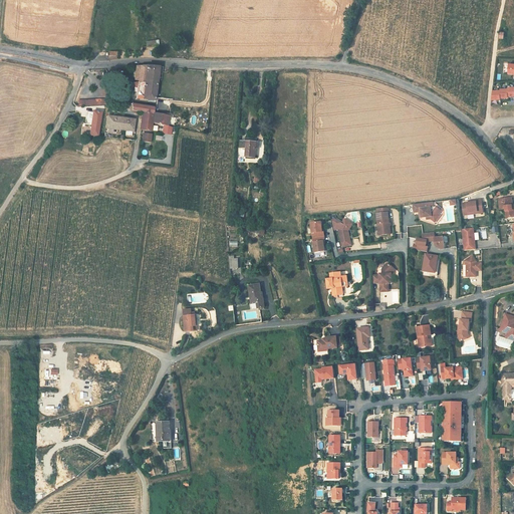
[(162,81),(163,72),(164,67),(149,65),(136,66),(135,79),(139,80),(139,82),(146,83),(147,80),(158,81),(158,80),(162,81)]
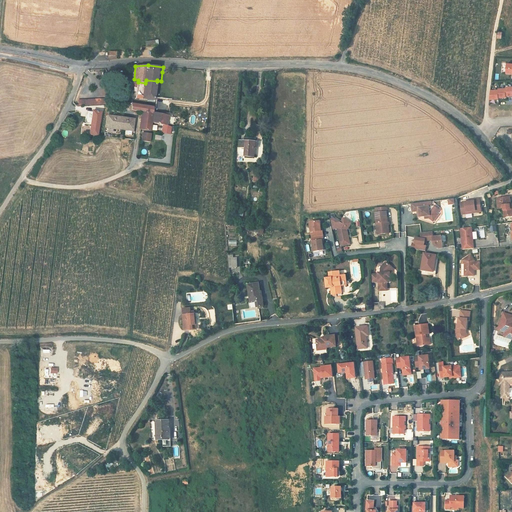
[(155,100),(157,81),(146,80),(145,83),(138,82),(131,83),(131,86),(137,87),(136,98),(140,99),(140,100),(149,101),(150,99),(155,100)]
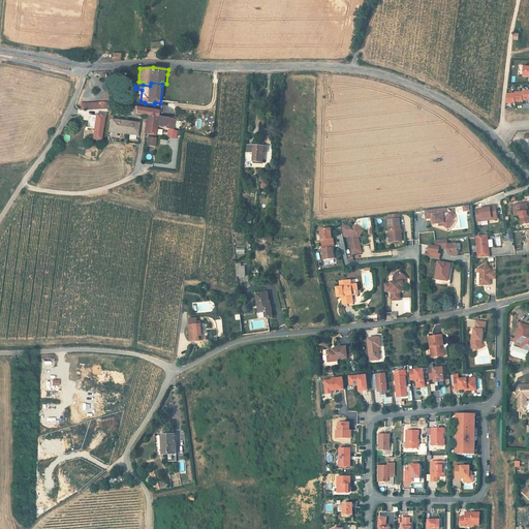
[(507,94),(506,102),(516,102),(516,101),(524,100),(524,99),(528,98),(528,90),(523,90),(524,92),(516,92),(516,93),(507,94)]
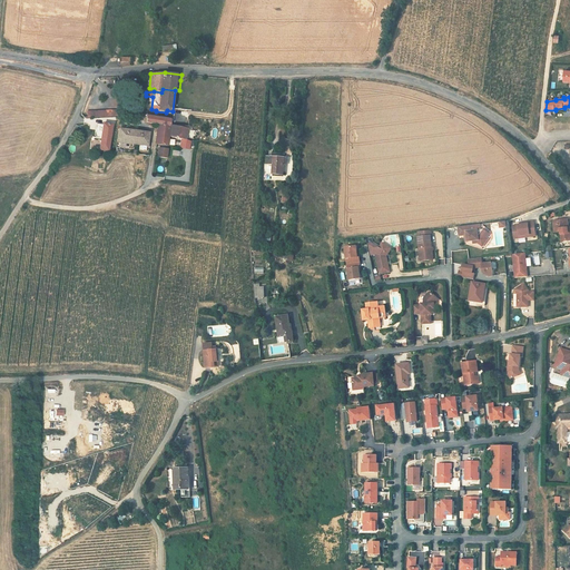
[(117,116),(138,115),(137,110),(127,111),(126,106),(117,106),(118,111),(116,111),(117,116)]
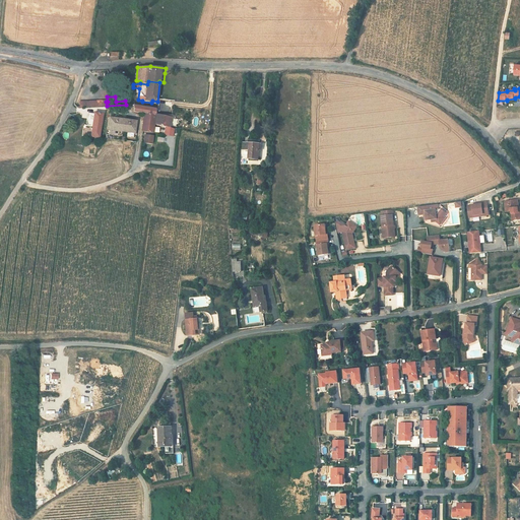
[(155,114),(156,108),(134,105),(134,112),(144,114),(155,116),(155,114)]
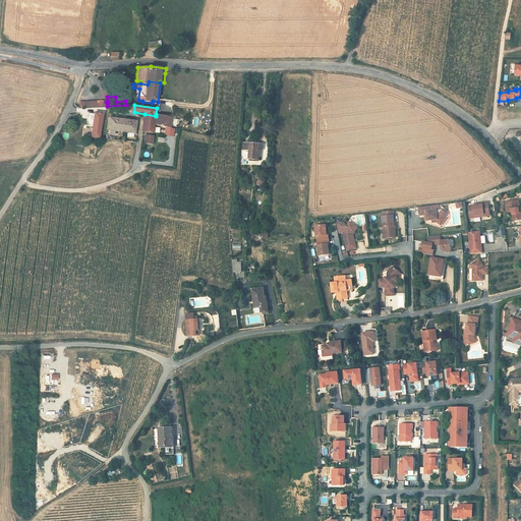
[(93,127),(92,137),(100,138),(103,114),(95,113),(94,119),(89,118),(87,126),(93,127)]
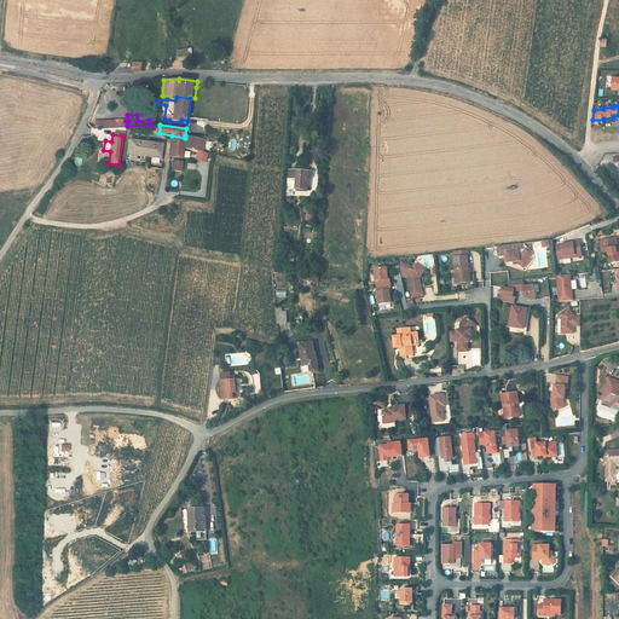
[(185,138),(172,136),(171,157),(184,158),(184,148),(185,138)]
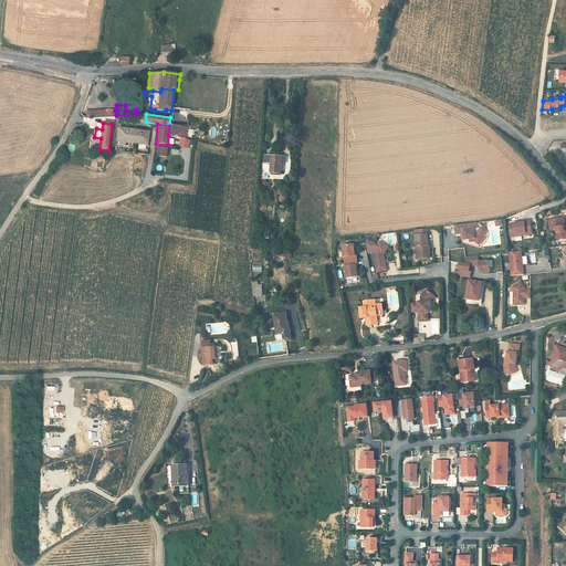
[(187,126),(169,124),(169,126),(168,135),(186,138),(187,126)]
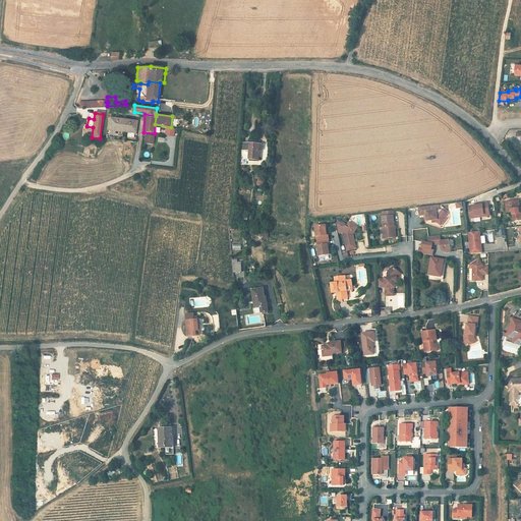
[(135,133),(136,121),(110,118),(108,129),(135,133)]
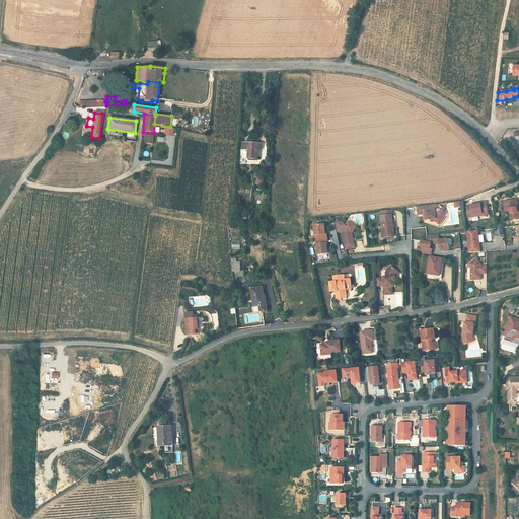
[(153,144),(153,136),(145,135),(144,143),(153,144)]
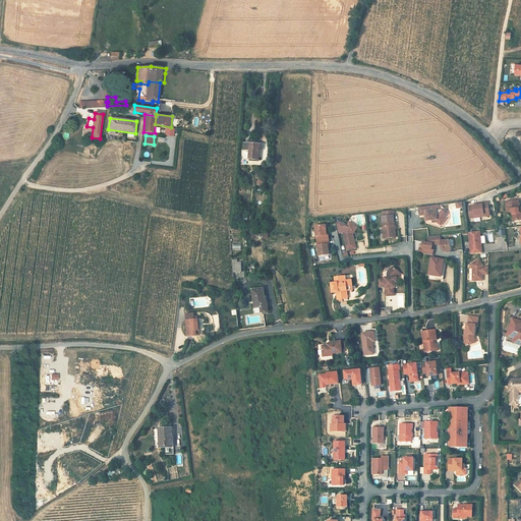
[(259,160),(261,141),(249,140),(249,143),(244,142),(243,150),(250,151),(249,159),(259,160)]
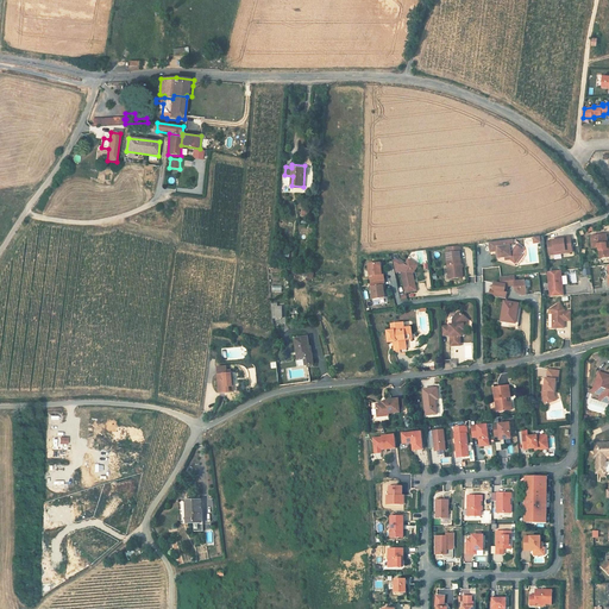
[(600,258),(608,257),(608,244),(606,244),(606,240),(607,240),(607,236),(591,237),(592,249),(598,248),(600,258)]
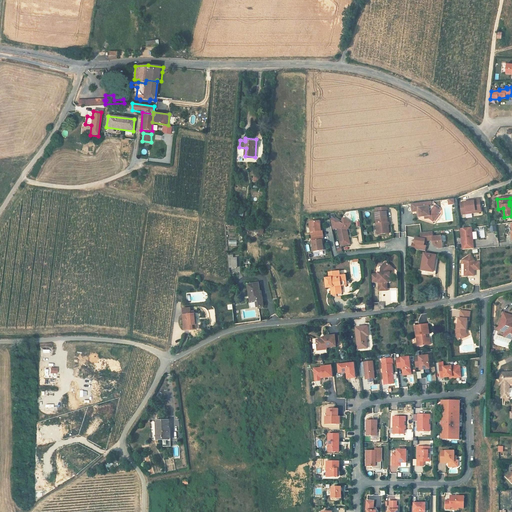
[(468,202),(461,203),(462,213),(476,211),(476,213),(482,212),(480,199),(475,199),(475,201),(468,202)]
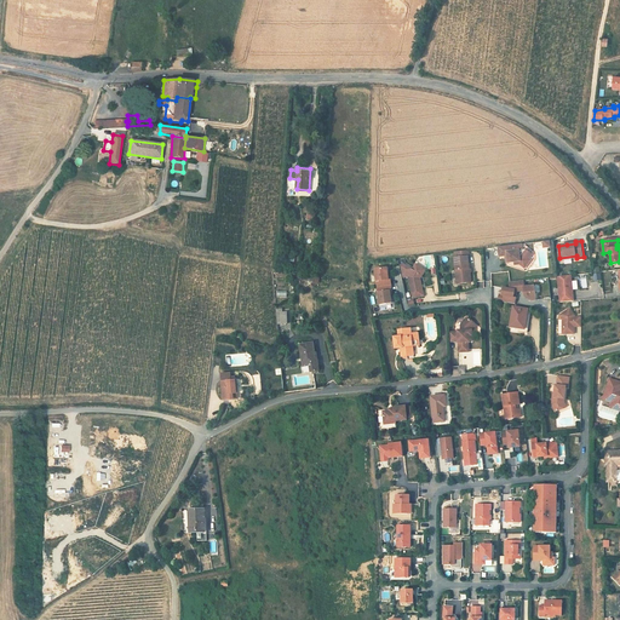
[(521,245),(498,247),(499,257),(505,256),(507,256),(509,263),(515,263),(521,262),(524,265),(529,259),(528,259),(532,256),(524,250),(522,251),(521,245)]
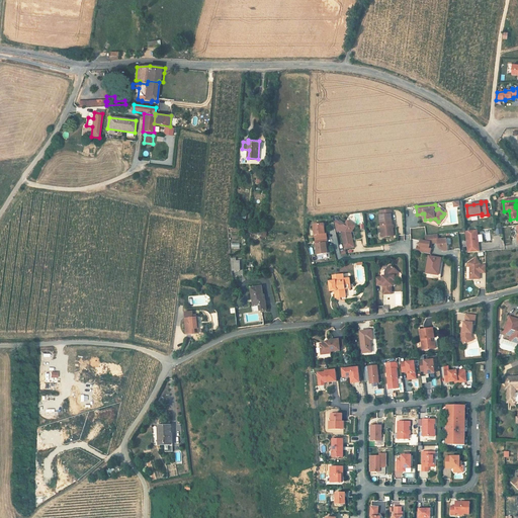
[(381,226),(382,237),(393,237),(391,209),(384,210),(385,216),(379,216),(380,226),(381,226)]
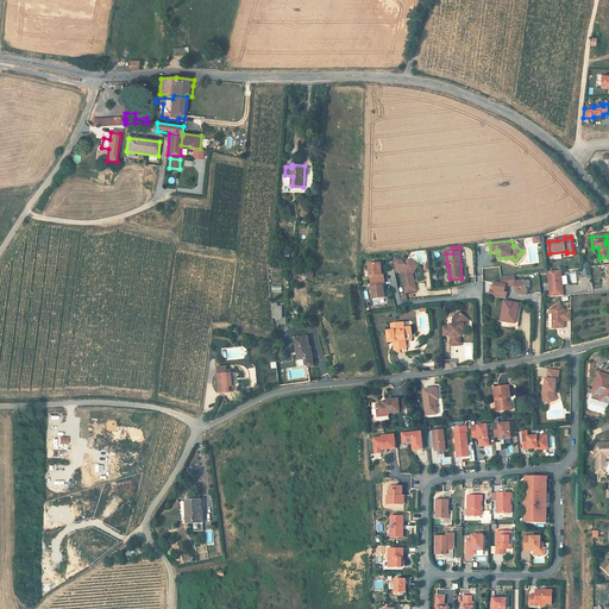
[(400,271),(405,294),(415,292),(413,274),(412,270),(415,264),(408,259),(405,265),(396,259),(393,261),(395,272),(400,271)]
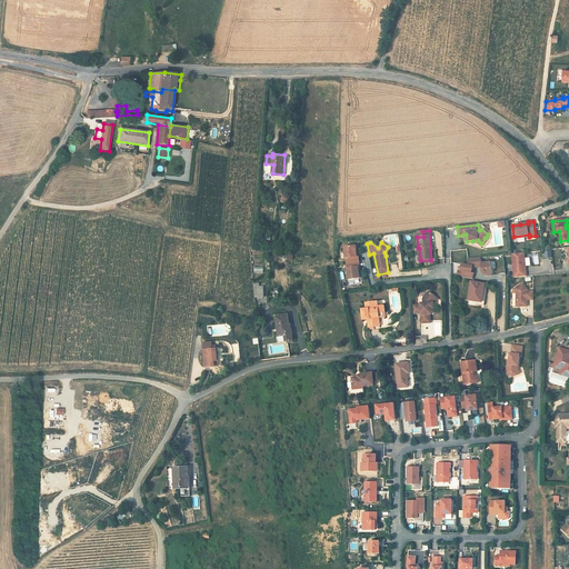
[(345,248),(346,263),(359,261),(358,257),(357,257),(356,253),(356,247),(345,248)]
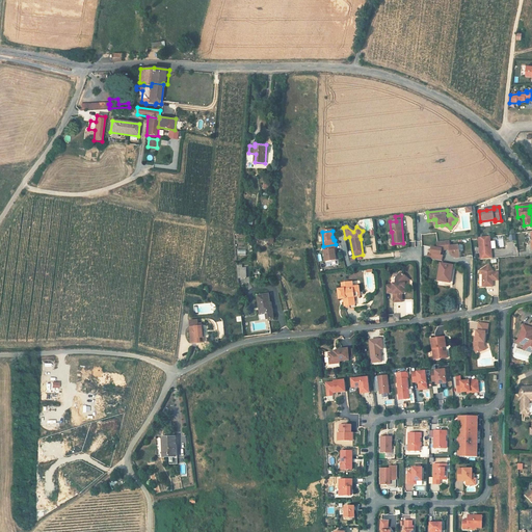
[(490,237),(479,238),(481,260),(493,259),(491,250),(490,250),(489,242),(490,242),(490,237)]
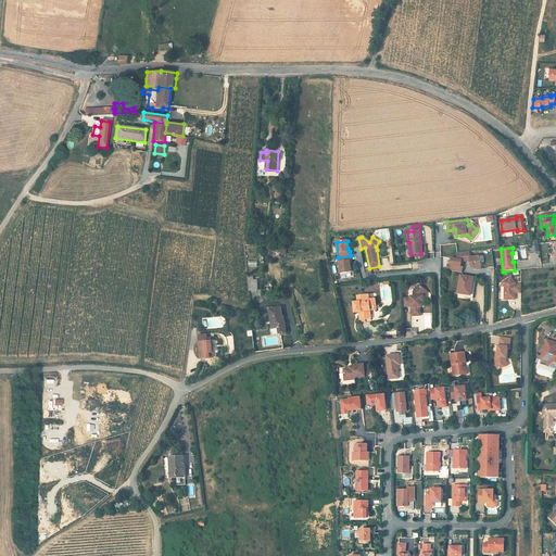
[(470,252),(457,253),(457,260),(452,258),(451,265),(447,265),(447,270),(463,273),(463,267),(462,267),(462,263),(462,262),(470,261),(470,267),(472,268),(481,268),(480,257),(470,257),(470,252)]
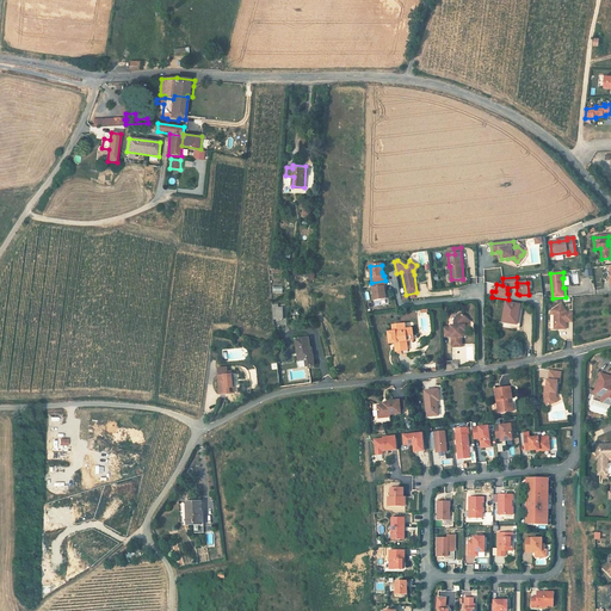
[(371,284),(374,301),(386,298),(384,291),(384,288),(386,288),(386,283),(371,284)]
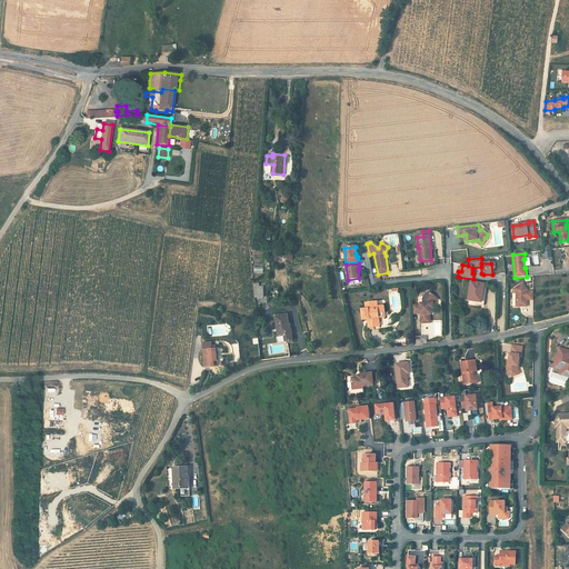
[(472,281),(469,305),(476,306),(477,303),(485,306),(485,302),(482,301),(486,285),(472,281)]
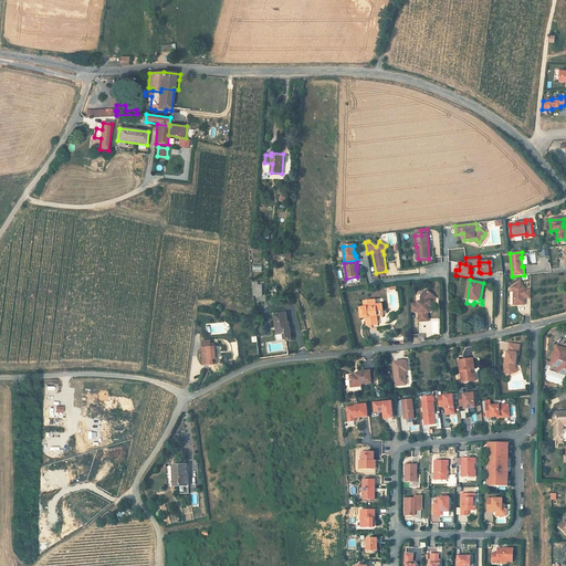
[(262,282),(252,283),(253,296),(263,296),(262,282)]
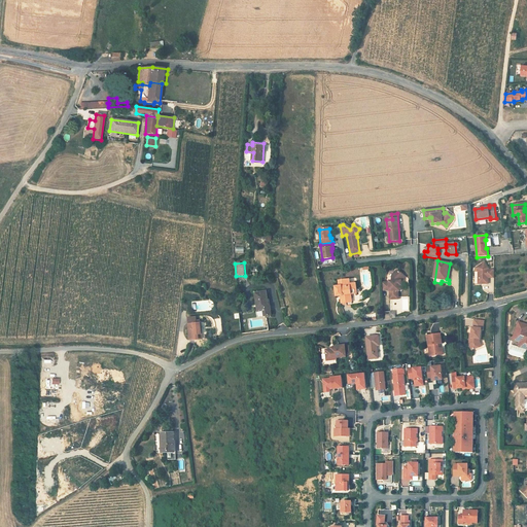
[(479,277),(479,283),(489,284),(489,278),(495,278),(495,270),(489,270),(489,269),(485,262),(477,268),(482,275),(482,278),(479,277)]
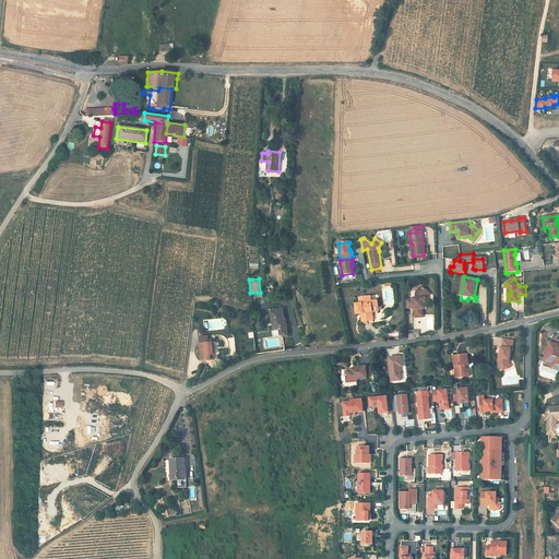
[(414,318),(423,318),(423,309),(424,309),(424,304),(423,295),(426,292),(420,287),(415,293),(415,294),(415,298),(413,298),(413,299),(413,308),(413,309),(414,309),(414,318)]
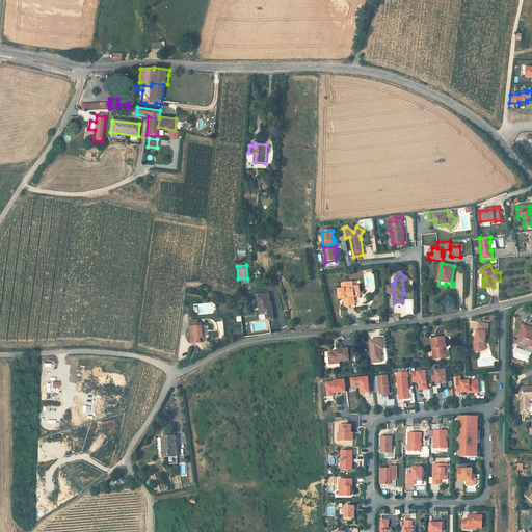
[(341,289),(339,290),(340,299),(341,299),(344,298),(344,306),(349,306),(349,309),(355,308),(353,297),(353,293),(360,293),(358,286),(352,287),(352,283),(342,284),(342,289),(341,289)]
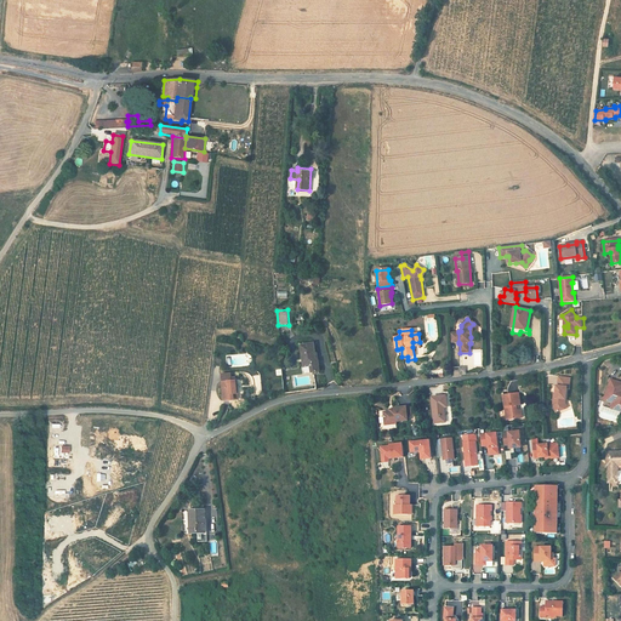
[(317,353),(315,345),(302,346),(305,366),(312,366),(313,372),(320,371),(320,365),(317,365),(315,353),(317,353)]
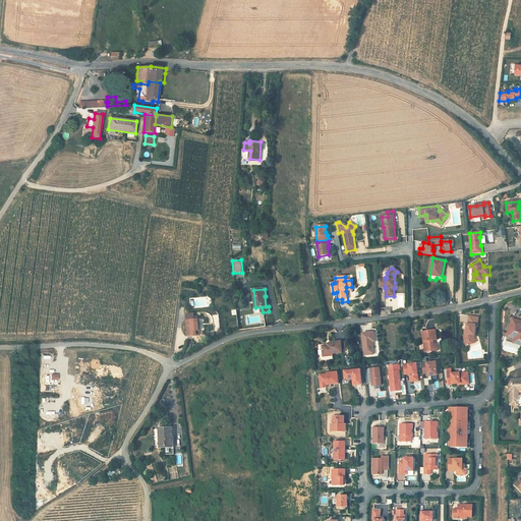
[(510,312),(515,317),(520,310),(520,308),(517,304),(510,312)]
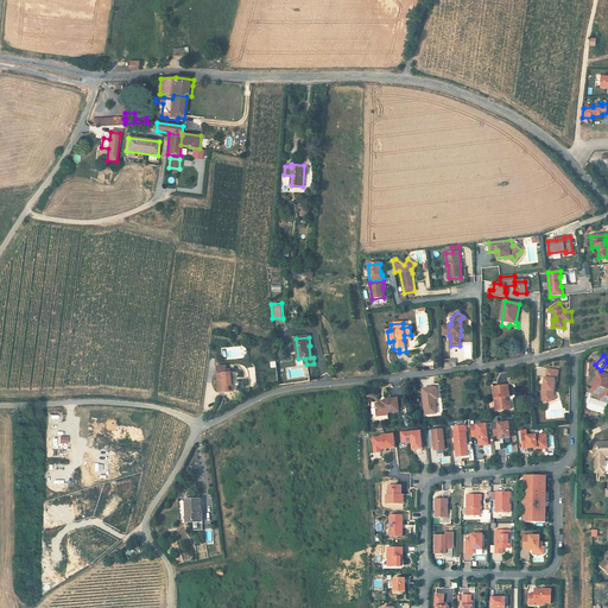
[(219,367),(220,392),(229,392),(229,386),(233,386),(232,373),(227,374),(227,366),(219,367)]
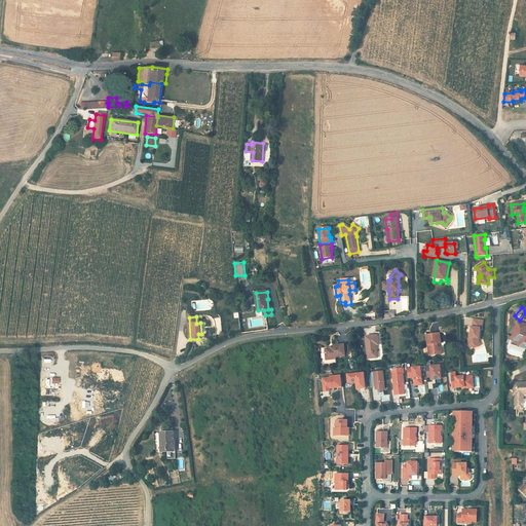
[(467,344),(471,350),(477,347),(476,343),(476,339),(479,340),(480,330),(482,330),(483,322),(474,321),(473,328),(471,328),(471,335),(470,338),(468,338),(467,344)]
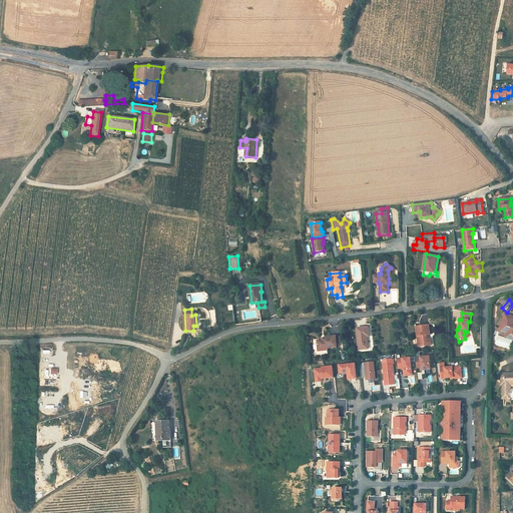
[(512,316),(505,314),(501,325),(505,327),(505,329),(509,330),(508,333),(511,334),(509,339),(512,340),(512,316)]
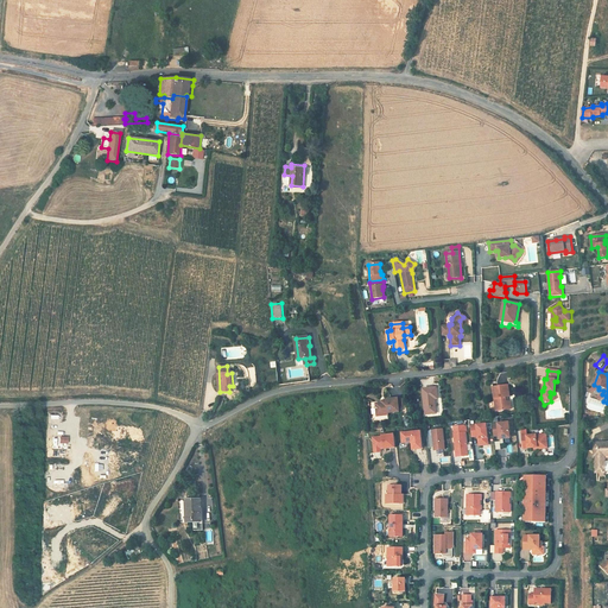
[(599,387),(594,385),(593,391),(601,394),(599,399),(603,401),(606,396),(602,394),(603,391),(599,390),(599,387)]
